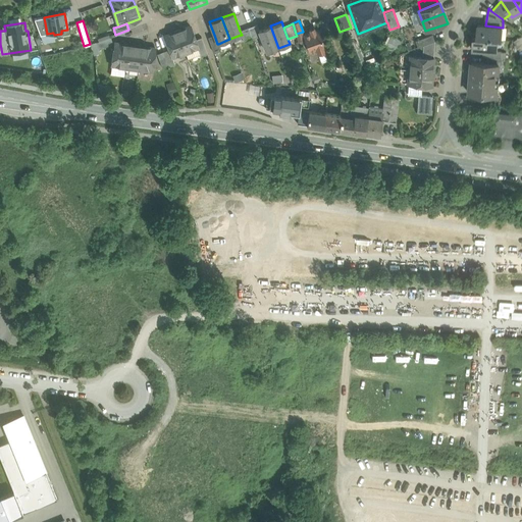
[(257,24),(248,28),(252,39),(261,36),(258,31),(259,30),(257,24)]
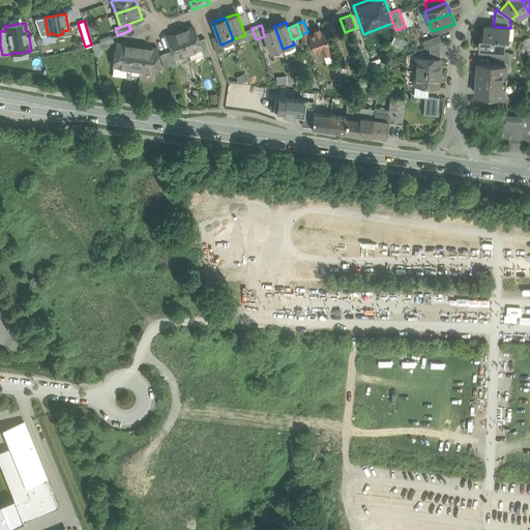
[(193,26),(180,31),(188,53),(201,49),(198,40),(193,26)]
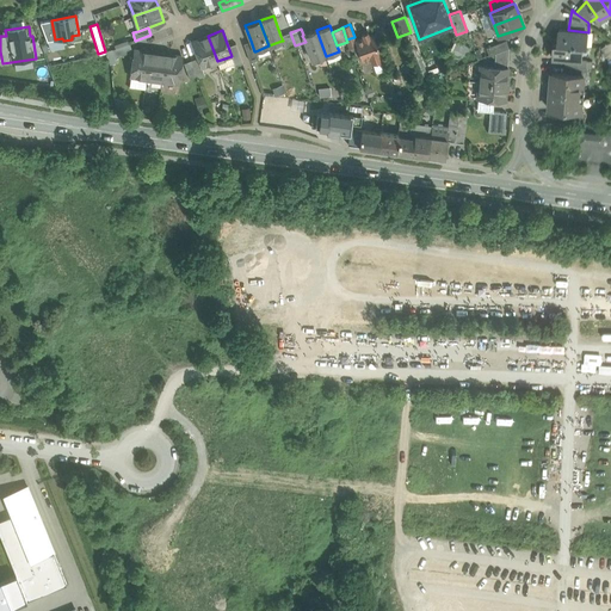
[(326,56),(316,30),(303,35),(302,36),(306,42),(312,61),(326,56)]
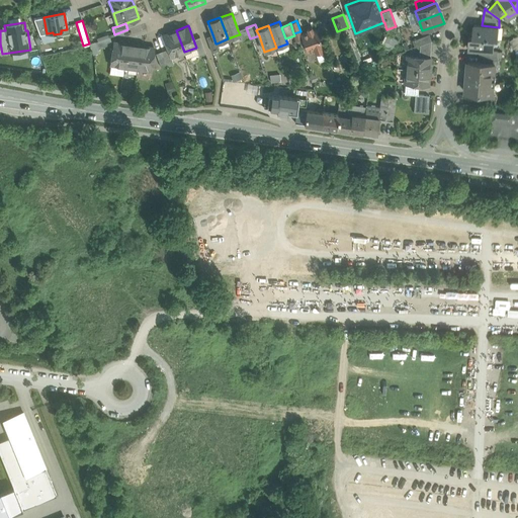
[(482,25),(475,25),(473,36),(494,38),(498,39),(499,27),(482,25)]
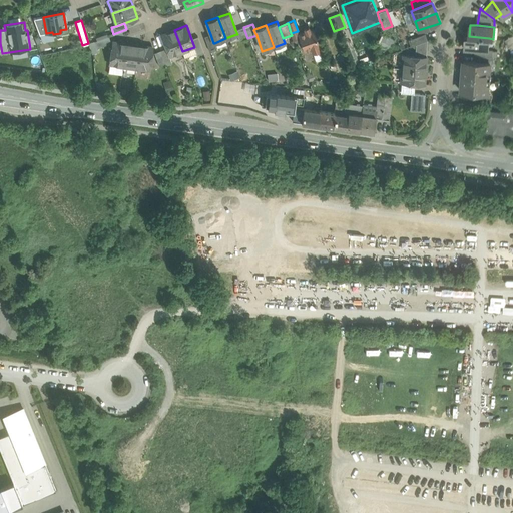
[(243,27),(235,30),(237,34),(236,34),(239,41),(247,38),(243,27)]
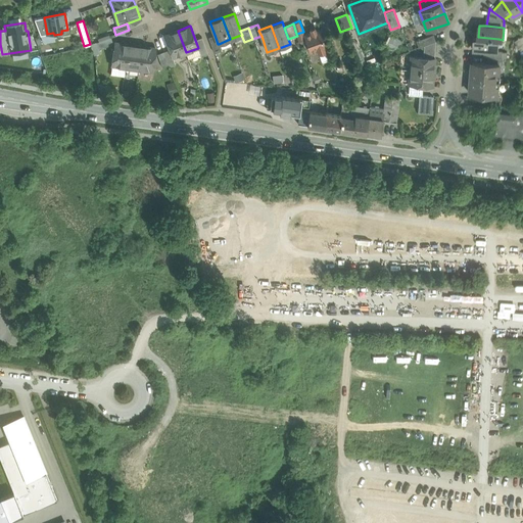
[(319,29),(316,31),(315,28),(310,29),(311,32),(304,35),(303,35),(305,39),(306,44),(306,45),(307,47),(308,48),(310,52),(317,50),(318,54),(327,51),(319,29)]
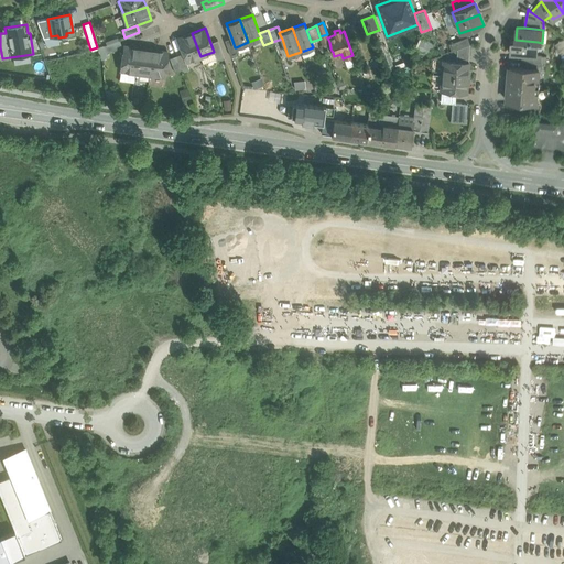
[(192,33),(177,39),(183,53),(186,62),(201,56),(192,33)]
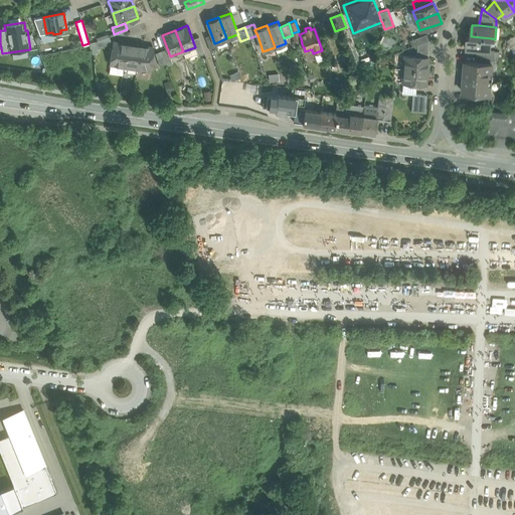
[(299,31),(292,33),(293,35),(295,40),(301,38),(299,34),(300,34),(299,31)]
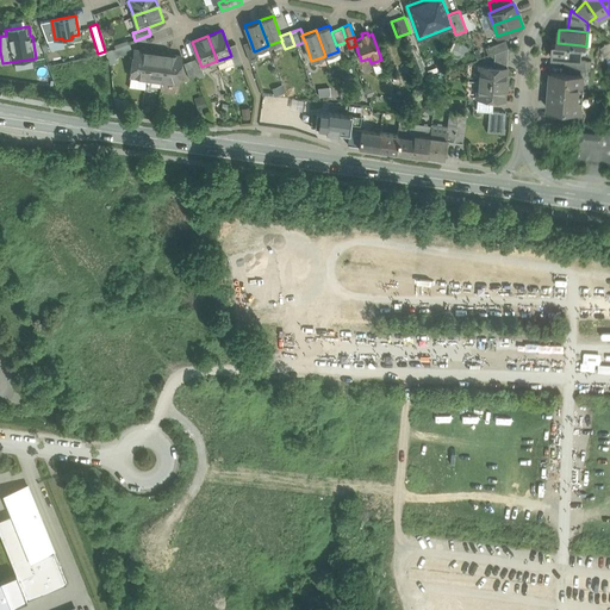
[(470,45),(455,39),(449,53),(465,58),(470,45)]
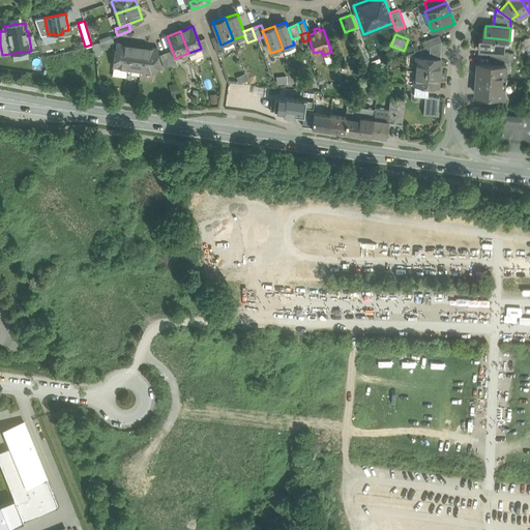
[(439,34),(421,40),(423,48),(430,46),(441,41),(439,34)]
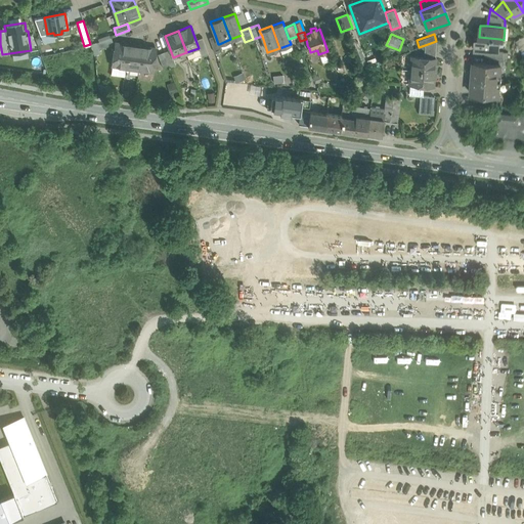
[(218,44),(215,35),(209,37),(215,53),(221,50),(219,44),(218,44)]
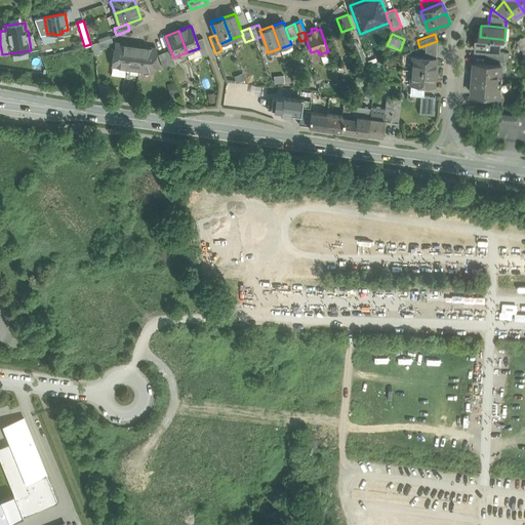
[(111,37),(96,42),(99,49),(114,44),(111,37)]
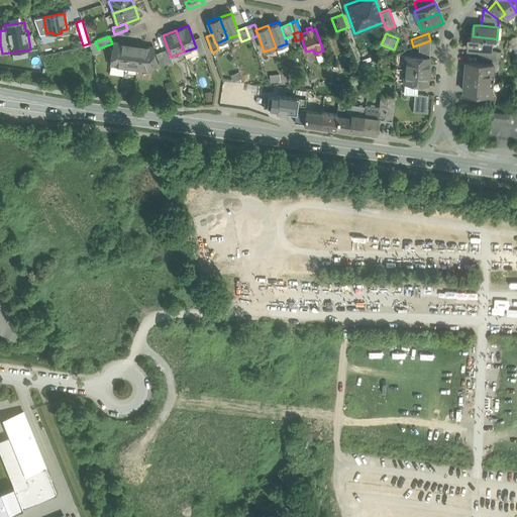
[(473,36),(469,36),(471,39),(469,41),(468,48),(479,49),(492,50),(493,38),(473,36)]
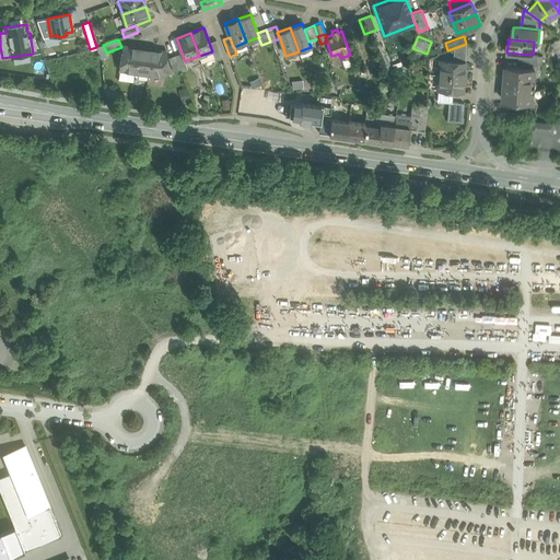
[(216,41),(209,43),(212,51),(216,60),(222,58),(216,41)]
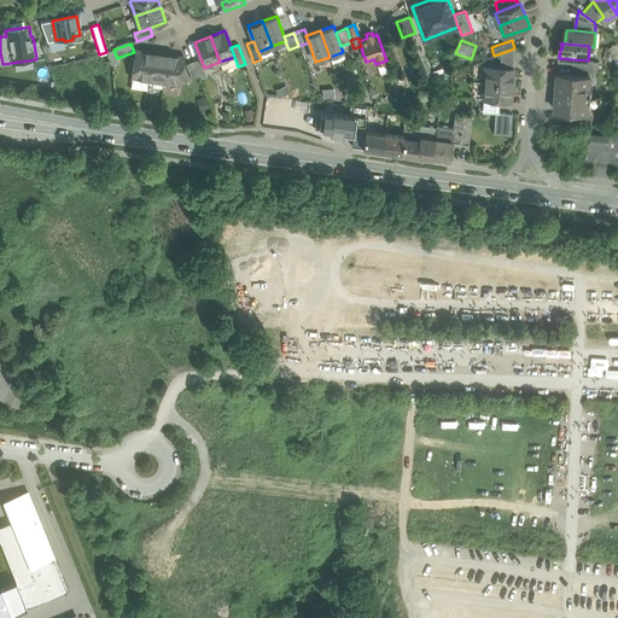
[(414,47),(424,76),(432,74),(421,45),(414,47)]
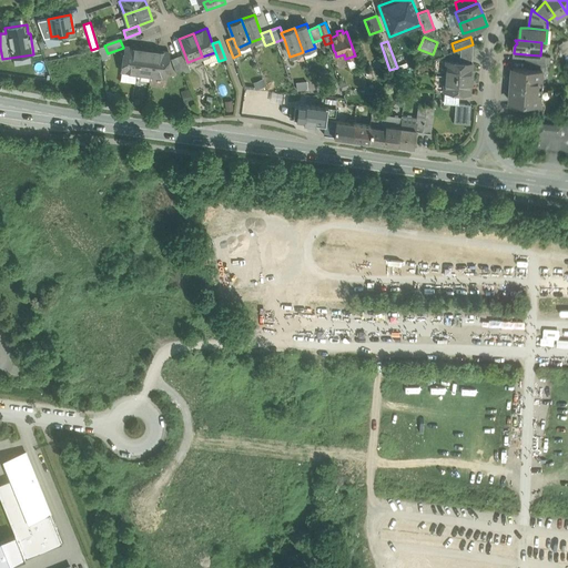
[(473,44),(460,49),(459,56),(472,57),(473,44)]
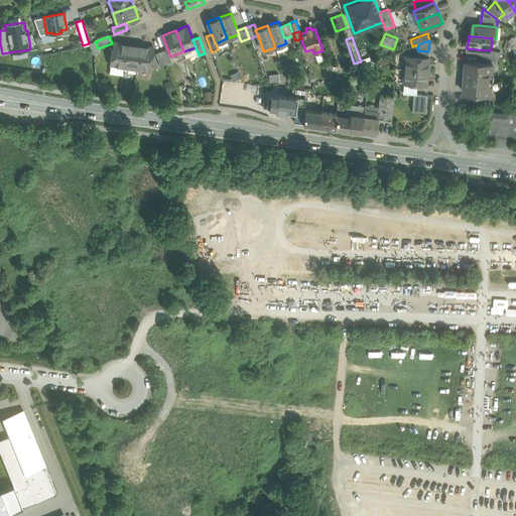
[(127,43),(113,41),(110,65),(123,67),(127,43)]
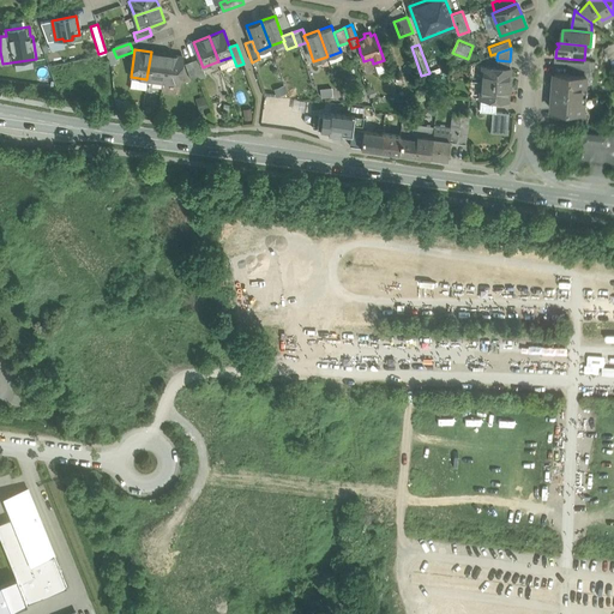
[(167,54),(151,52),(146,79),(162,80),(167,54)]
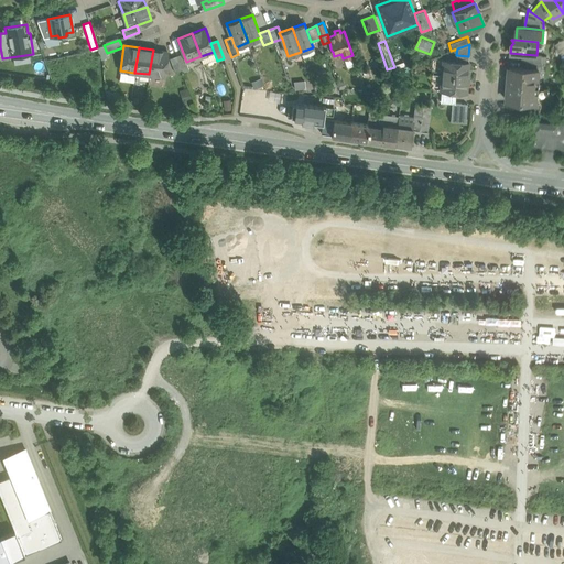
[(167,52),(153,50),(149,74),(164,76),(167,52)]
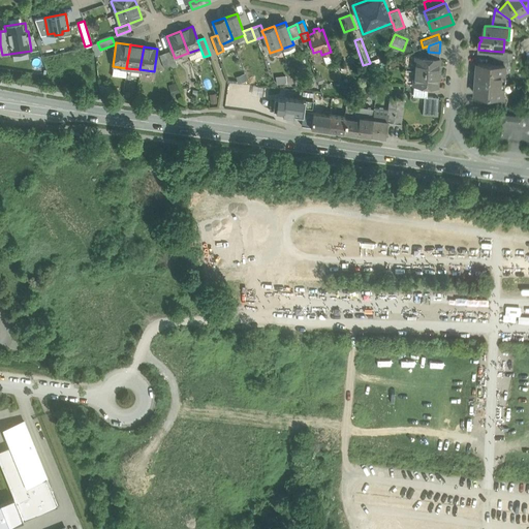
[(188,53),(191,61),(204,57),(200,49),(188,53)]
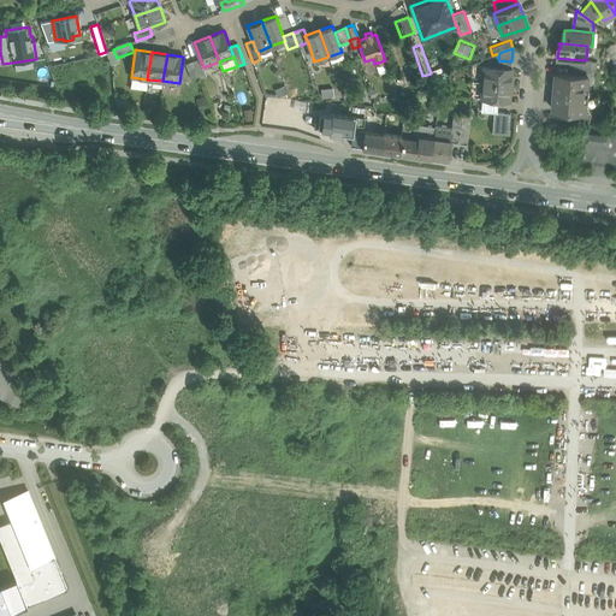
[(200,58),(193,60),(199,80),(207,76),(203,67),(200,58)]
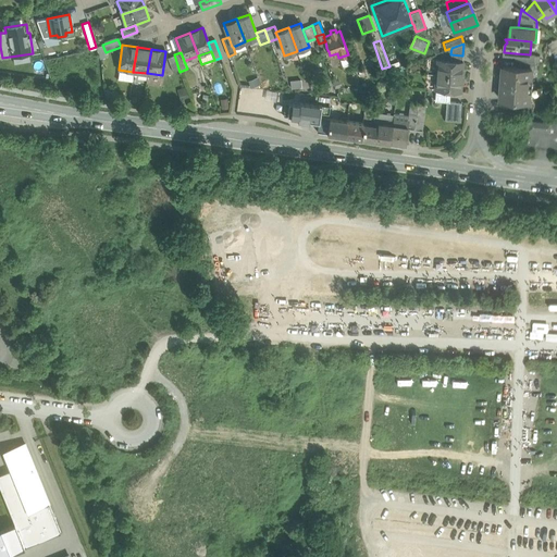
[(180,70),(174,54),(168,58),(173,72),(180,70)]
